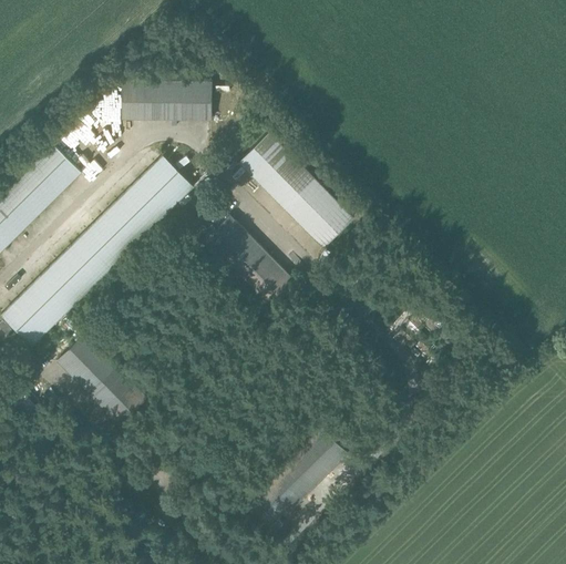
[(211,122),(212,82),(121,81),(121,121),(211,122)]
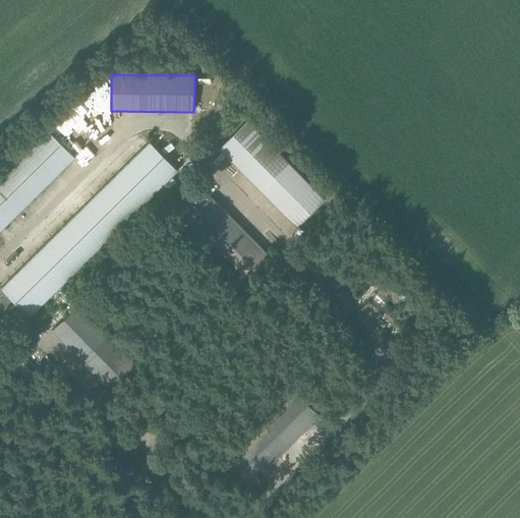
[(247,121),(218,150),(296,228),(325,199),(247,121)]
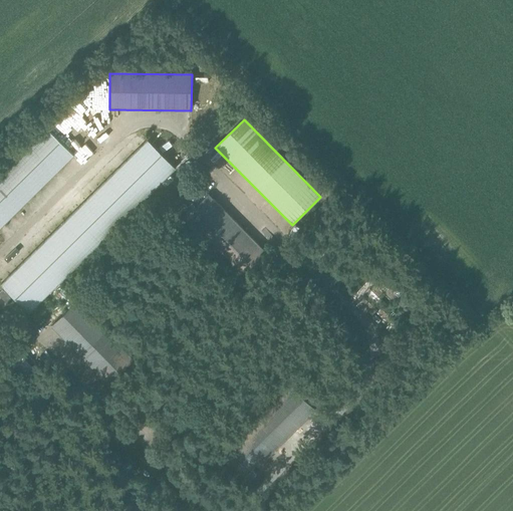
[(0,229),(73,157),(45,128),(0,172),(0,229)]
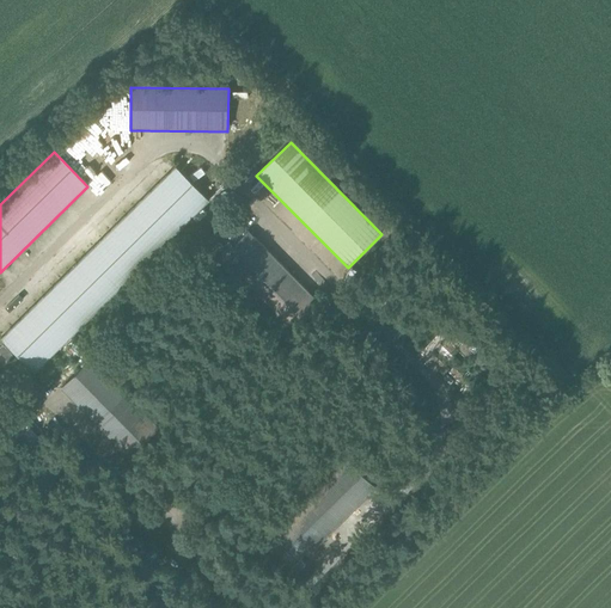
[(108,166),(124,171),(126,165),(103,158),(95,184),(101,186),(108,166)]
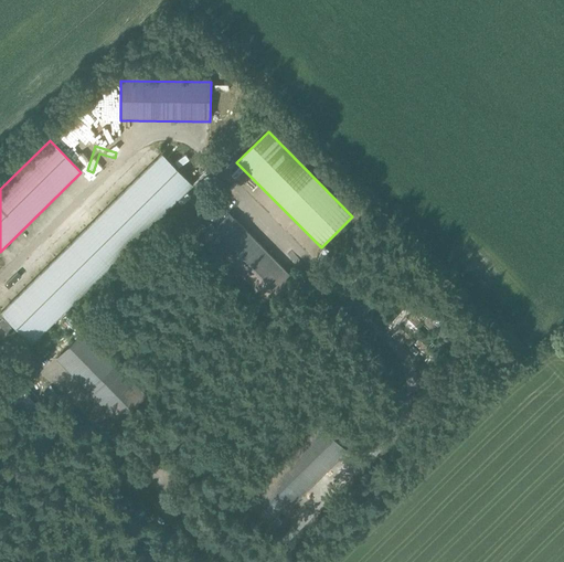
[(193,187),(161,155),(0,314),(32,345),(193,187)]
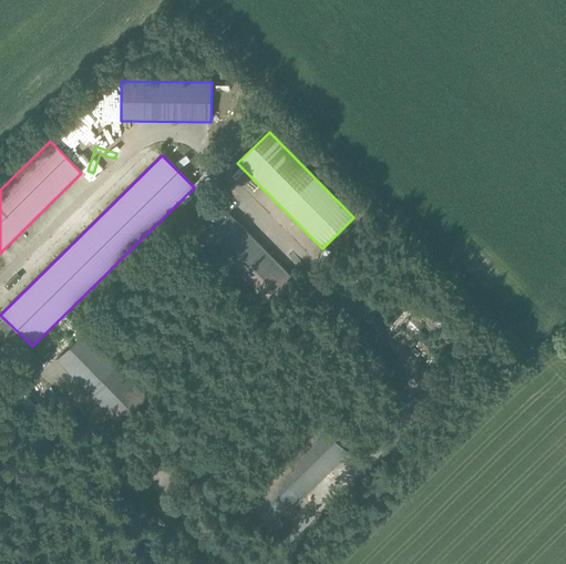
[(201,243),(264,307),(292,279),(229,215),(201,243)]
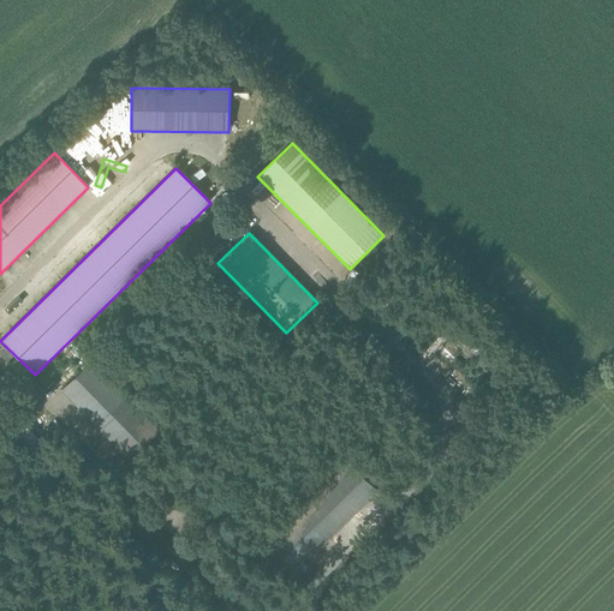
[(130,329),(120,318),(112,325),(120,336),(130,329)]
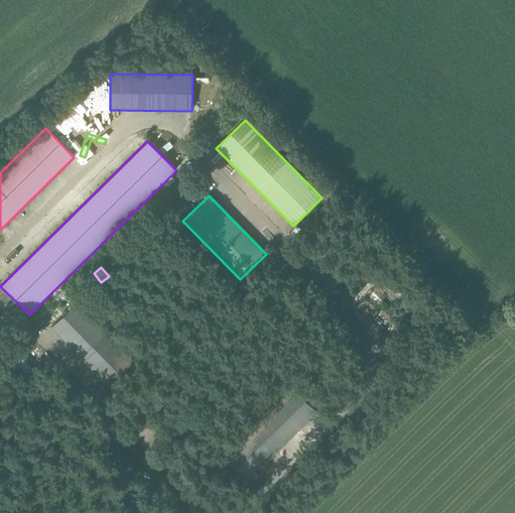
[(356,297),(372,317),(391,302),(374,282),(356,297)]
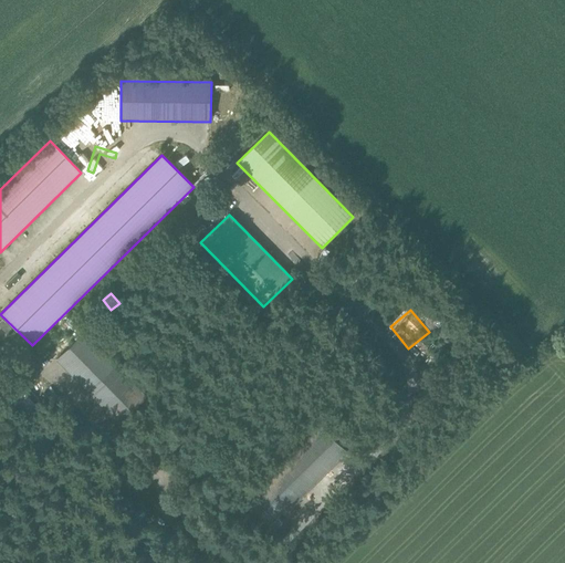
[(146,397),(83,334),(55,361),(118,425),(146,397)]
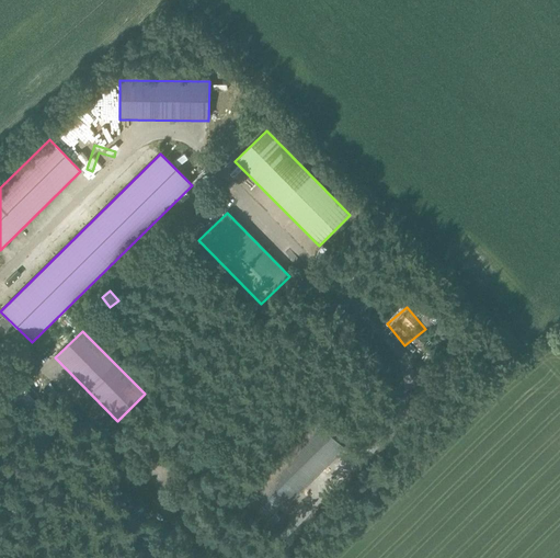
[(344,450),(317,422),(253,485),(281,512),(344,450)]
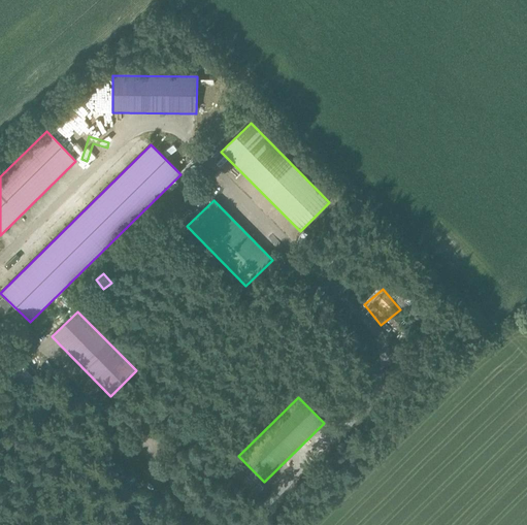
[(164,451),(170,445),(156,428),(149,434),(164,451)]
